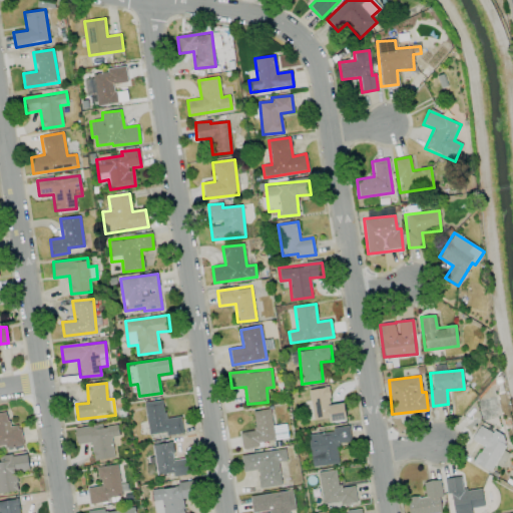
[(313,422),(346,418),(344,403),(331,405),(329,388),(310,390),(313,422)]
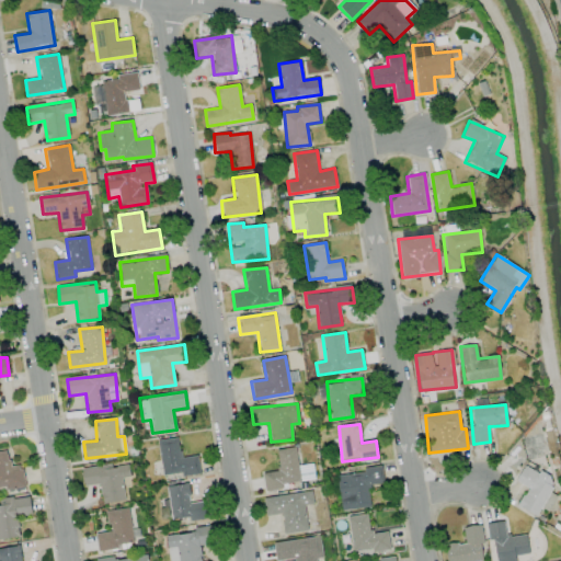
[(162,477),(199,472),(197,456),(181,458),(178,438),(158,441),(162,477)]
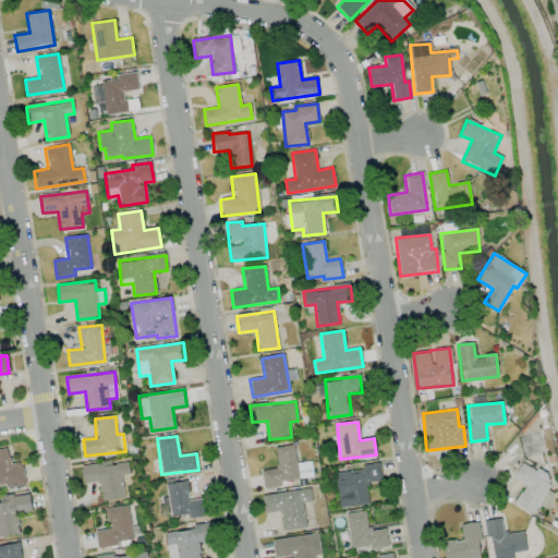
[(313,477),(311,461),(296,463),(294,445),(275,447),(277,469),(262,471),(264,488),(281,486),(280,481),(313,477)]
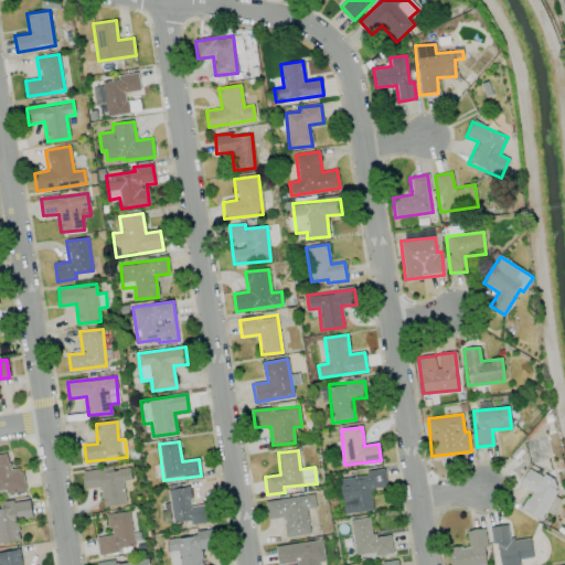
[(0,491),(24,489),(22,468),(10,469),(8,455),(0,455),(0,491)]
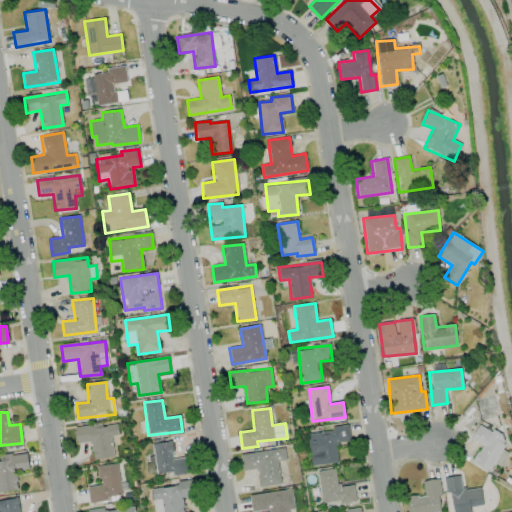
[(114,456),(111,437),(119,435),(117,422),(74,429),(76,444),(91,442),(94,460),(114,456)]
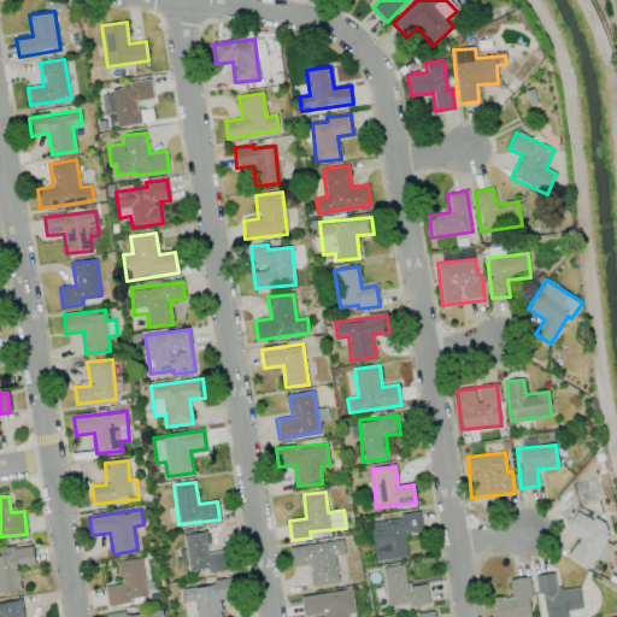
[(569,557),(589,568),(594,558),(603,563),(612,545),(601,540),(609,527),(576,511),(566,529),(580,536),(569,557)]
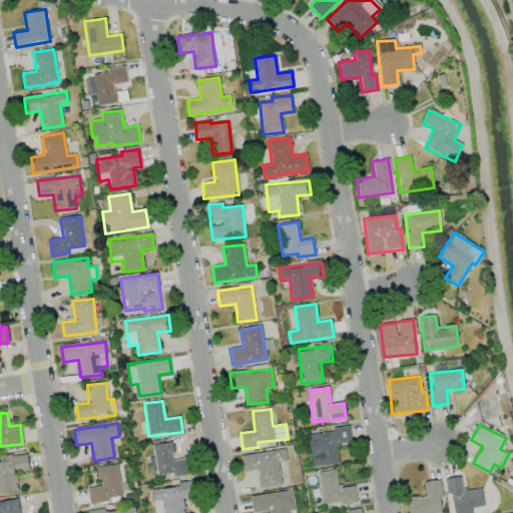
[(311,467),(339,464),(337,443),(351,442),(350,429),(308,433),(311,467)]
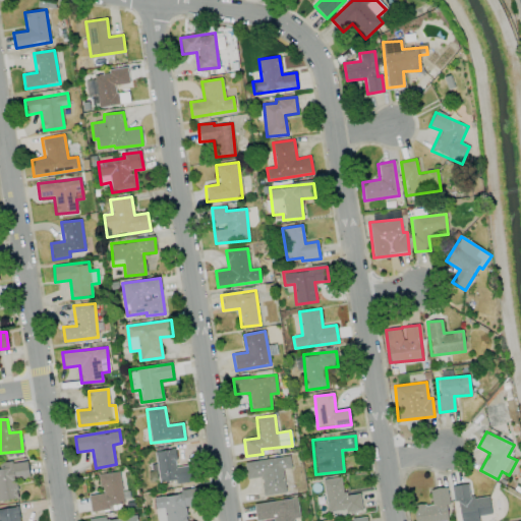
[(156,451),(159,482),(175,480),(176,483),(192,482),(190,466),(176,467),(175,449),(156,451)]
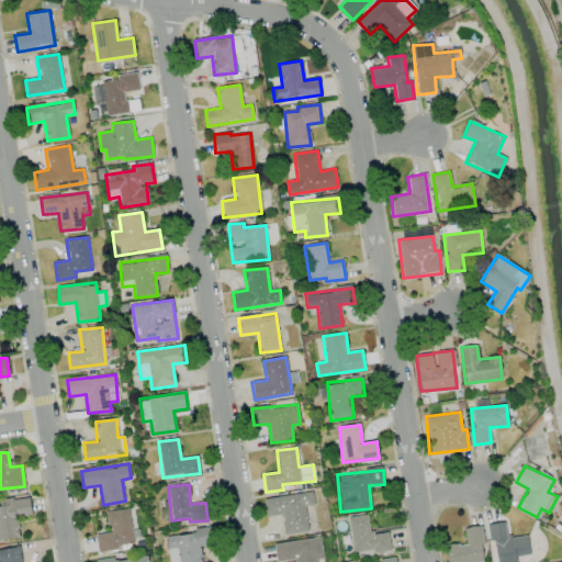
[(308,531),(304,506),(314,505),(313,492),(263,498),(267,517),(281,515),(284,535),(308,531)]
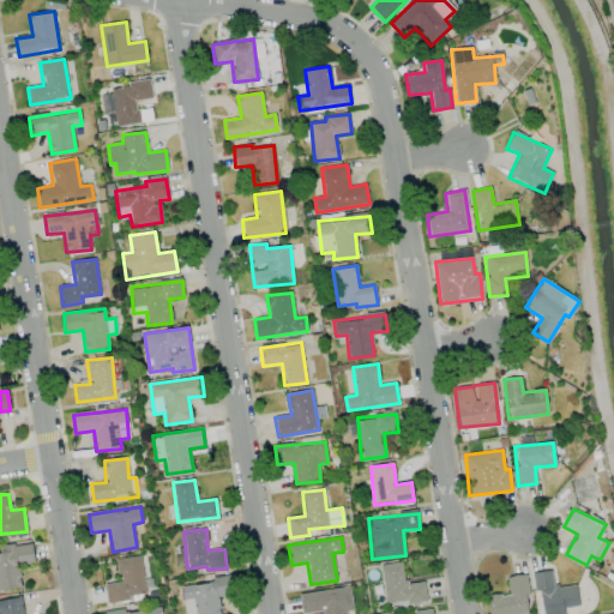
[(0,590),(22,588),(18,564),(34,561),(31,542),(0,546),(0,590)]
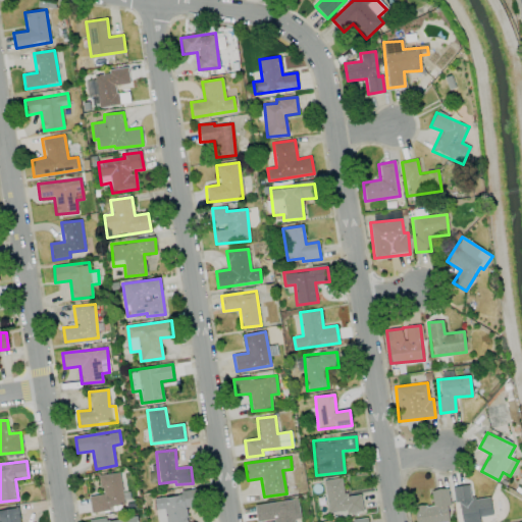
[(91,513),(110,511),(109,506),(123,504),(120,473),(99,475),(102,494),(89,497),(91,513)]
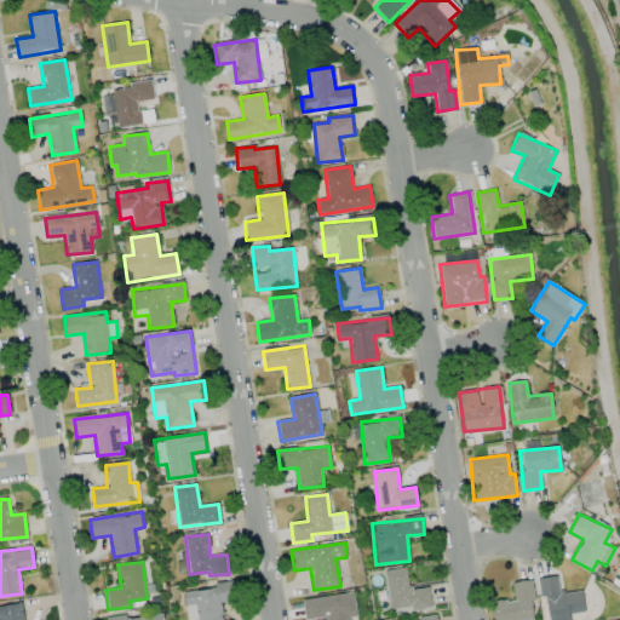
[(384,572),(390,609),(412,607),(412,610),(431,608),(429,587),(409,590),(406,568),(384,572)]
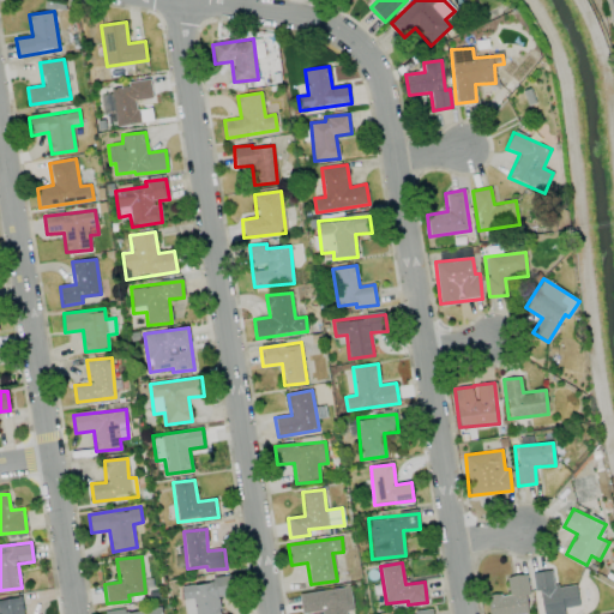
[(579,606),(576,584),(554,588),(552,570),(531,573),(534,591),(540,591),(543,613),(564,613),(564,608),(579,606)]
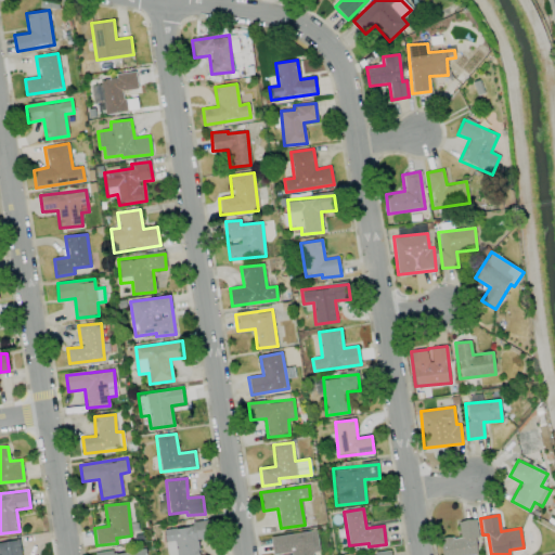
[(442,554),(477,554),(476,519),(459,520),(460,537),(441,538),(442,554)]
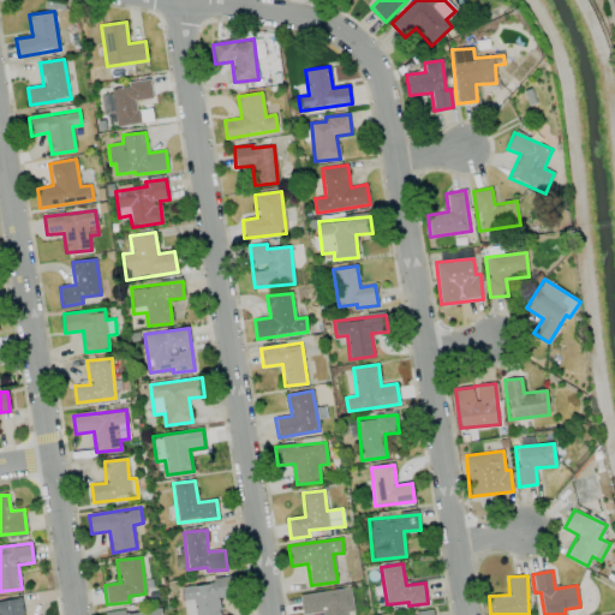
[(220,614),(219,598),(234,595),(232,578),(181,586),(185,614),(220,614)]
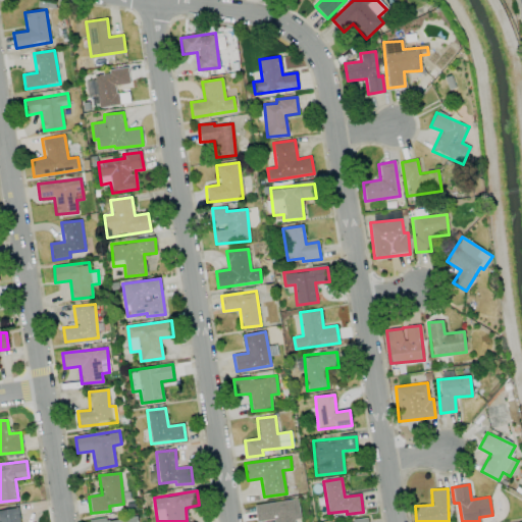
[(255,505),(256,521),(294,521),(294,520),(301,519),(298,499),(255,505)]
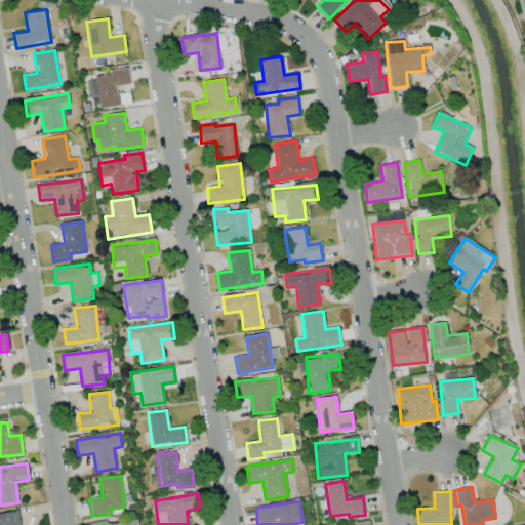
[(19,524),(18,512),(0,513),(0,524),(19,524)]
